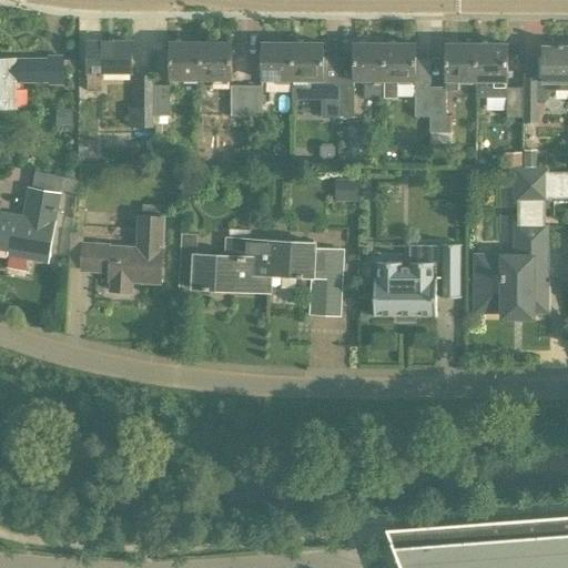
[(85,43),(85,73),(85,92),(102,92),(102,73),(131,73),(131,43),(85,43)]
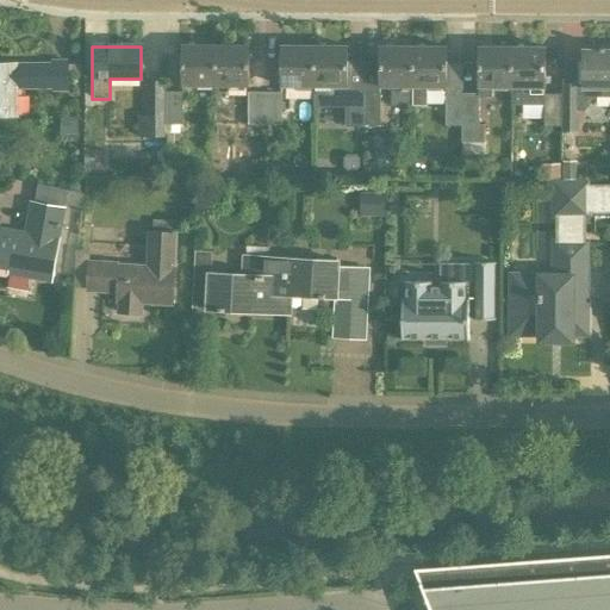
[(181,86),(216,86),(216,47),(182,47),(181,86)]
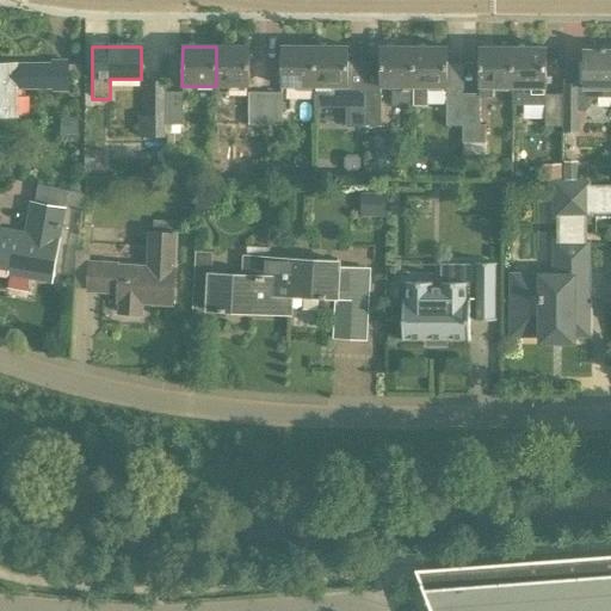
[(247,87),(248,47),(216,47),(216,86),(247,87)]
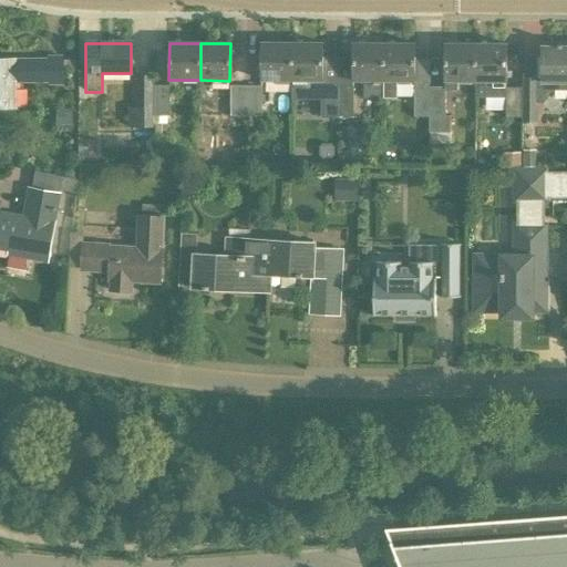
[(290,81),(290,44),(260,44),(260,80),(290,81)]
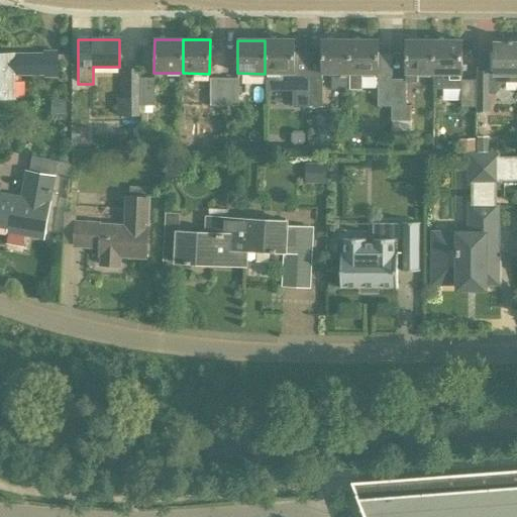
[(293,40),(265,40),(265,74),(265,90),(294,91),(294,106),(308,106),(308,80),(308,52),(293,52),(293,40)]
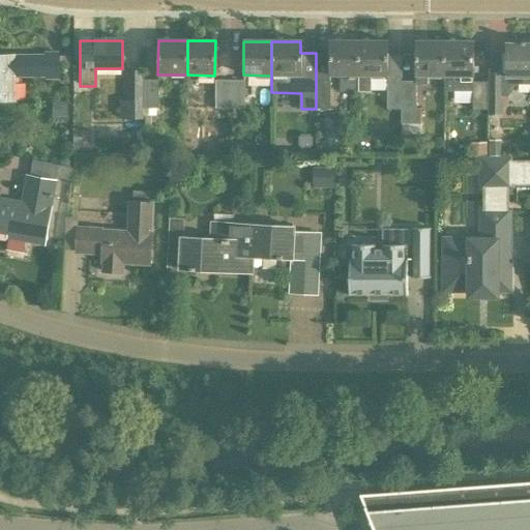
[(358,75),(358,41),(330,41),(330,75),(358,75)]
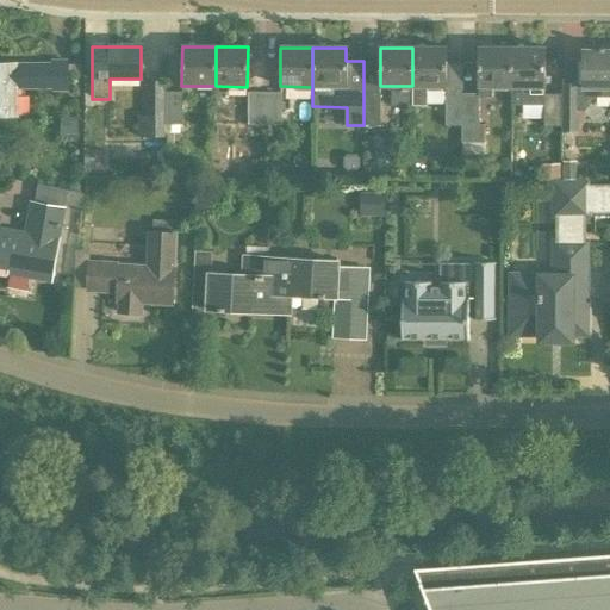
[(427,86),(444,87),(444,48),(412,48),(412,86),(412,106),(425,106),(427,86)]
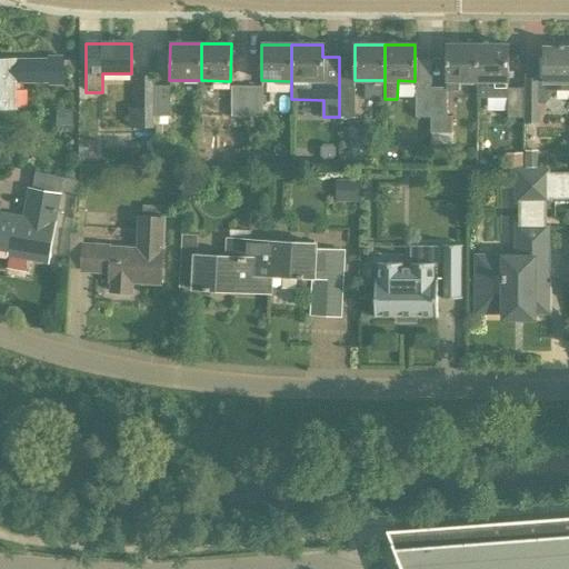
[(459,80),(477,80),(478,45),(447,45),(447,80),(447,90),(459,90),(459,80)]
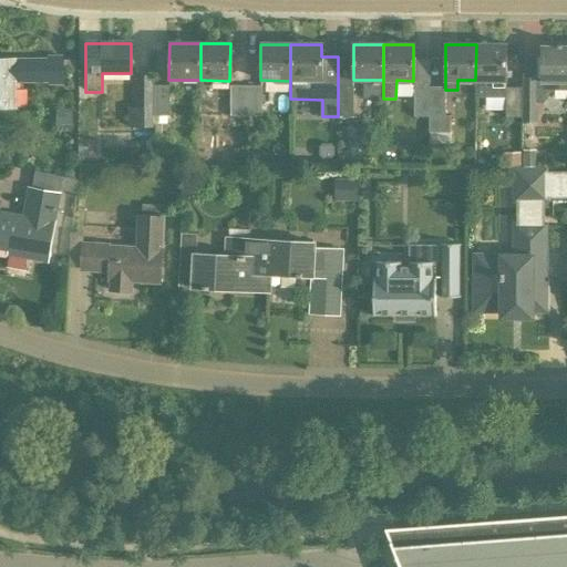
[(523,88),(506,88),(507,44),(476,44),(475,80),(475,98),(507,98),(507,117),(522,117),(523,88)]
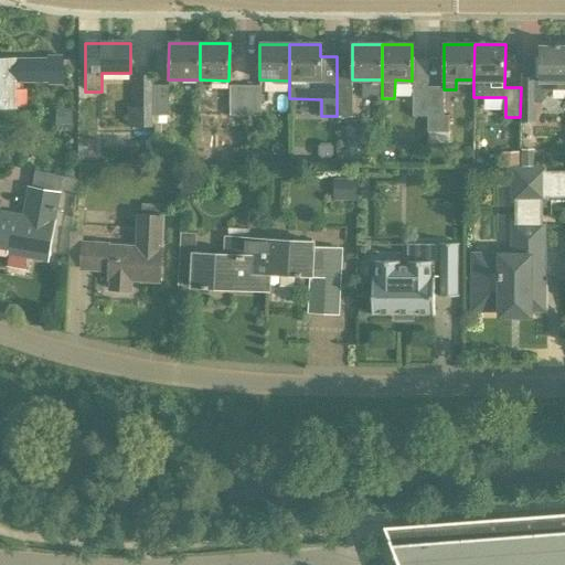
[(564,45),(540,46),(541,82),(541,87),(554,87),(554,89),(564,89),(564,45)]
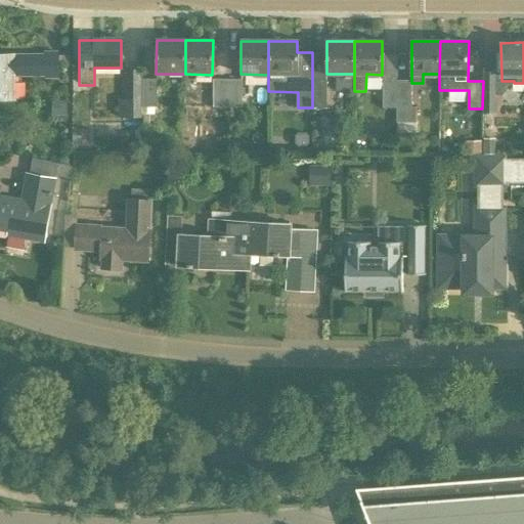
[(0,100),(13,100),(13,76),(43,76),(43,78),(57,78),(57,53),(43,53),(43,56),(11,56),(0,55),(0,100)]
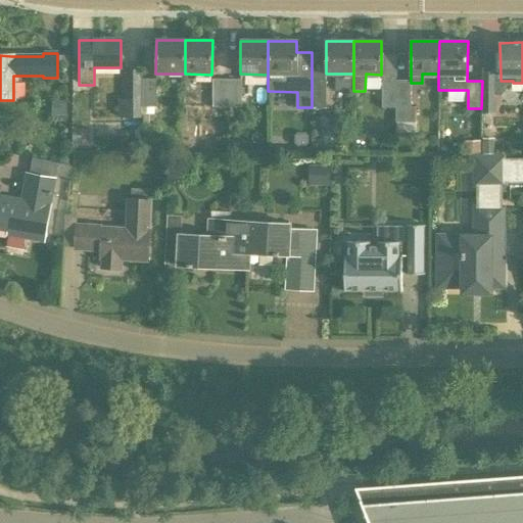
[(141,119),(141,69),(126,69),(126,99),(119,99),(119,117),(141,119)]
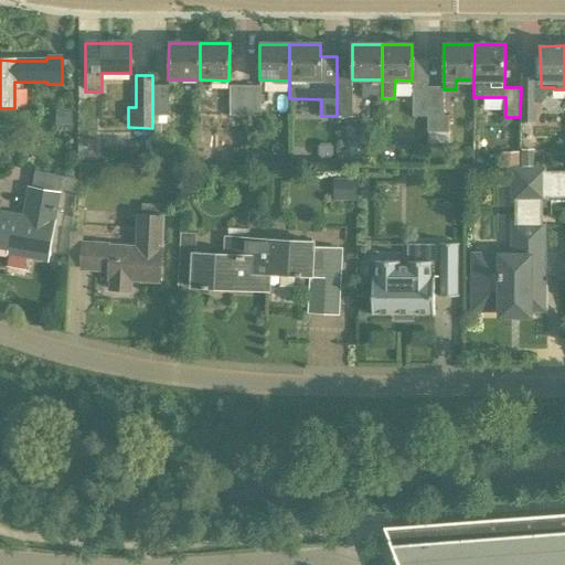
[(521,87),(520,117),(520,123),(535,123),(535,77),(521,77),(521,87)]
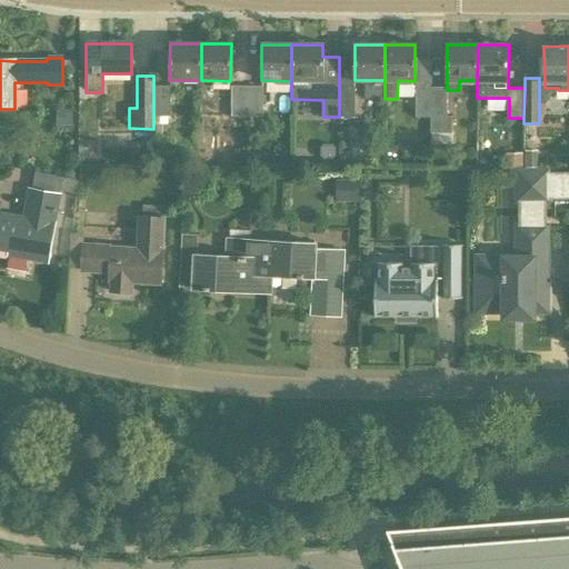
[(153,116),(170,116),(170,87),(153,87),(153,116)]
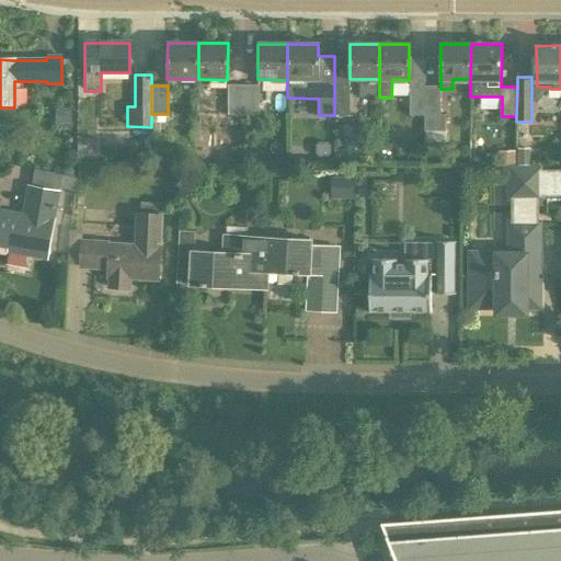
[(243,115),(242,86),(228,86),(228,114),(243,115)]
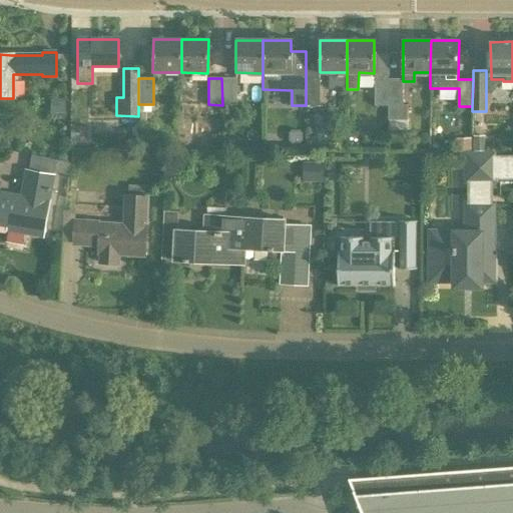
[(235,78),(221,78),(222,105),(235,105),(235,78)]
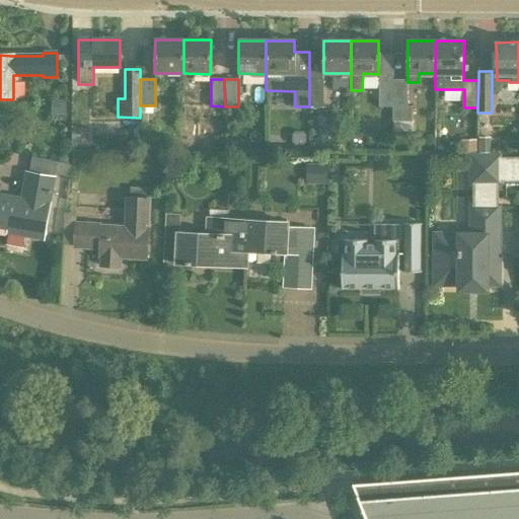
[(309,80),(309,106),(322,106),(322,80),(309,80)]
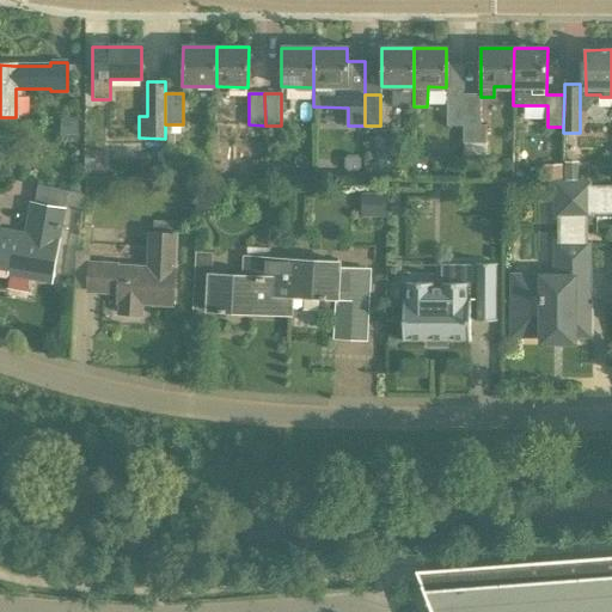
[(463,126),(463,95),(446,95),(446,126),(463,126)]
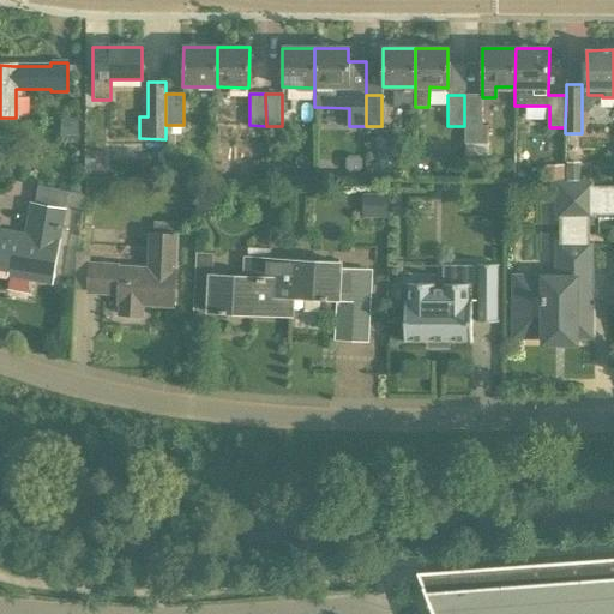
[(481,95),(464,95),(464,126),(481,126),(481,95)]
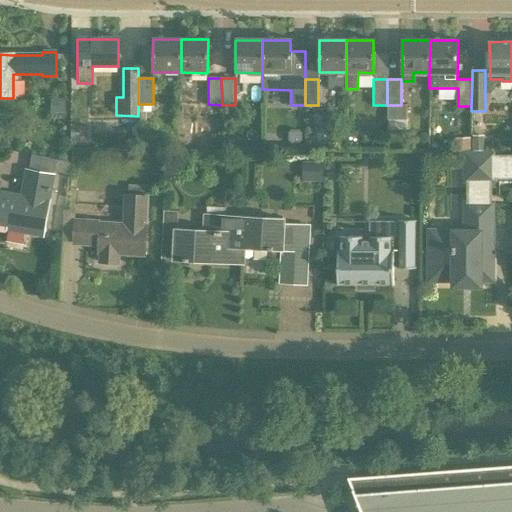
[(401,105),(387,105),(387,119),(407,119),(407,104),(401,104),(401,105)]
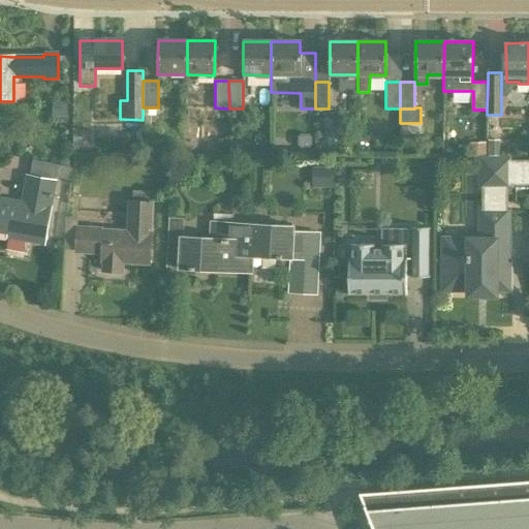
[(481,249),(445,249),(445,288),(469,288),(469,294),(476,294),(476,296),(477,296),(477,292),(487,292),(487,296),(488,296),(488,294),(495,294),(495,288),(506,288),(506,212),(501,212),(501,186),(528,185),(528,160),(481,160),(481,249)]
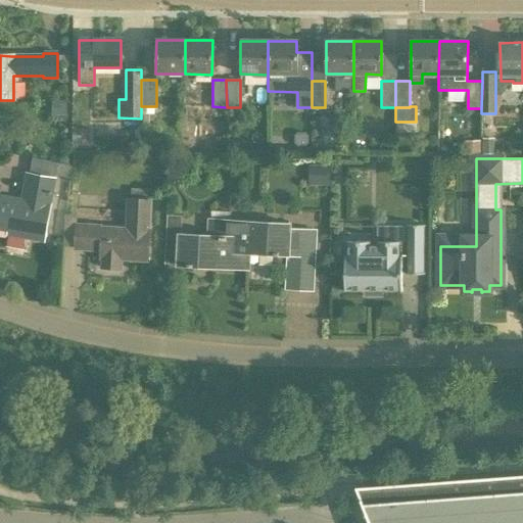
[(44,241),(54,180),(28,176),(24,201),(0,196),(0,230),(11,232),(10,236),(44,241)]
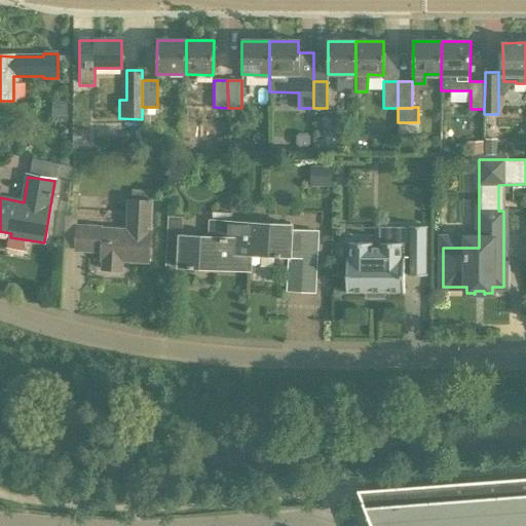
[(148,262),(149,230),(151,202),(128,200),(127,229),(77,226),(76,251),(102,252),(102,259),(103,260),(103,269),(120,270),(120,260),(148,262)]
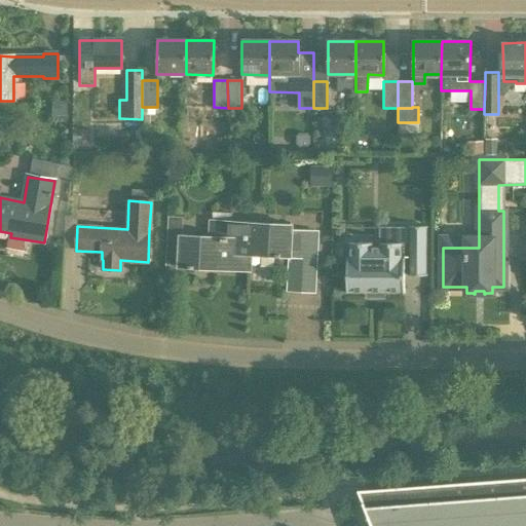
[(179,268),(217,270),(220,239),(230,239),(231,223),(211,222),(211,238),(182,237),(183,218),(167,217),(165,253),(180,253),(179,268)]
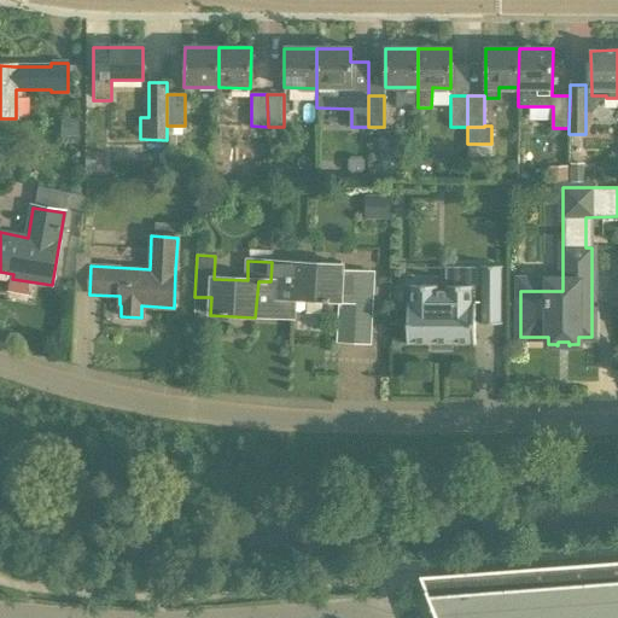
[(295,263),(272,262),(270,281),(258,281),(255,318),(292,319),(293,299),(295,263)]
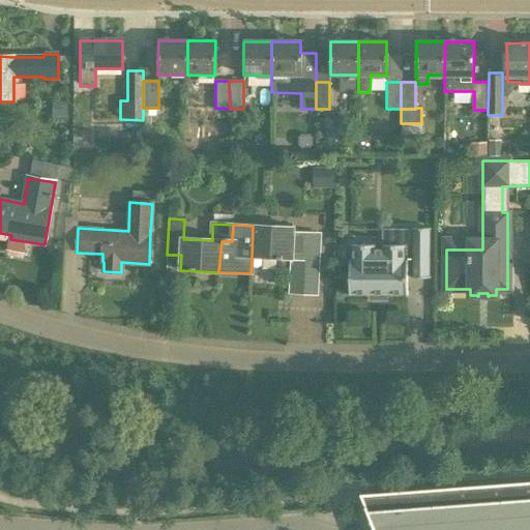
[(291,259),(293,233),(293,228),(253,226),(252,257),(291,259)]
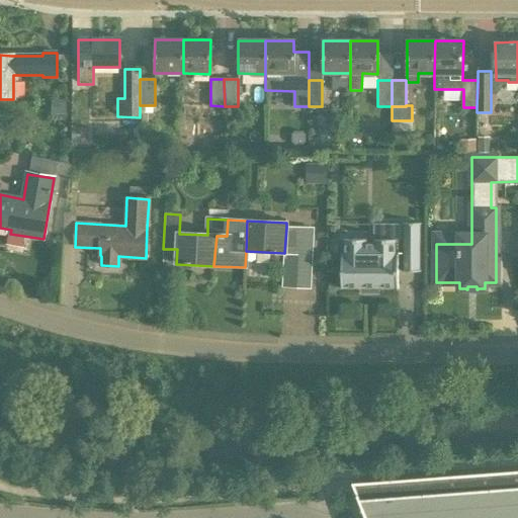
[(342,288),(342,287),(396,287),(396,288),(398,288),(398,270),(402,270),(402,271),(420,272),(420,270),(419,270),(419,225),(420,225),(420,223),(402,223),(402,225),(403,225),(403,241),(396,241),(396,239),(372,239),(372,241),(373,241),(373,243),(365,243),(365,241),(366,241),(366,239),(343,239),(343,241),(344,241),(344,255),(343,255),(343,254),(341,254),(341,288),(342,288)]
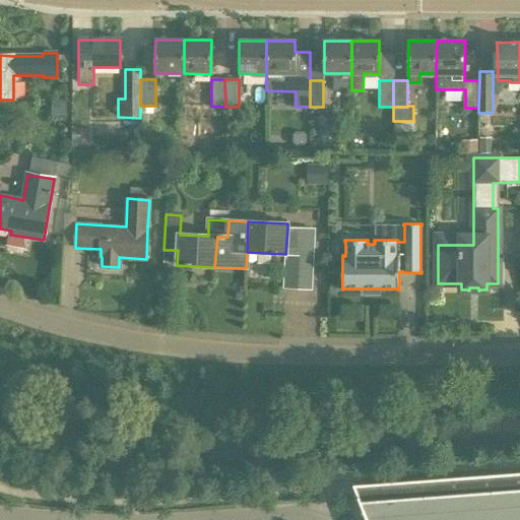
[(310,289),(313,230),(287,229),(285,254),(284,288),(310,289)]
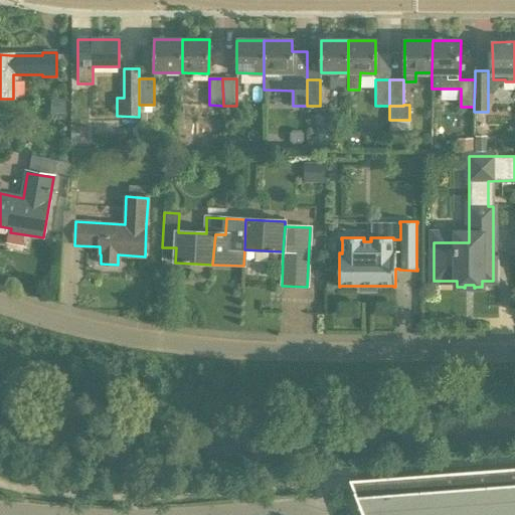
[(514,514),(514,469),(350,482),(363,514),(514,514)]
